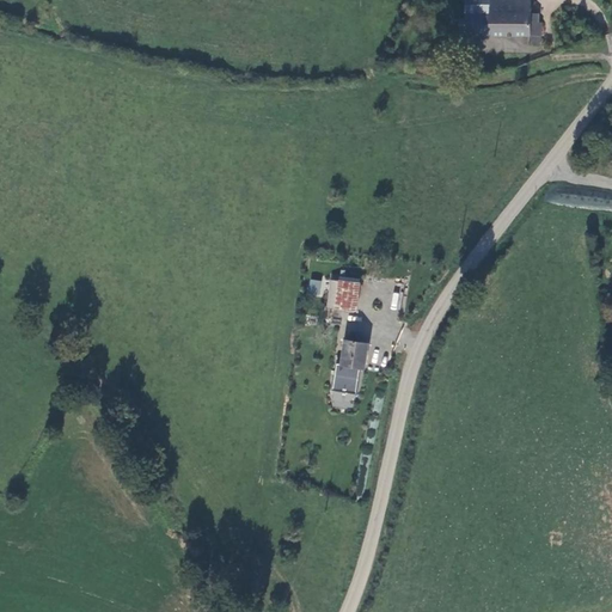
[(464,0),(464,20),(463,36),(463,37),(490,38),(491,0),(464,0)]
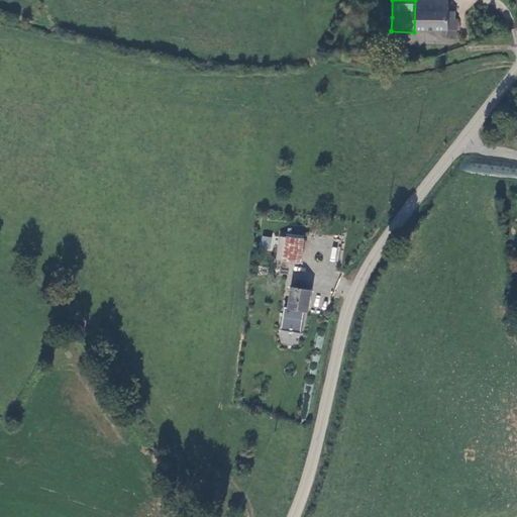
[(448,14),(448,1),(415,0),(414,32),(445,31),(445,39),(455,39),(456,20),(455,20),(455,14),(448,14)]
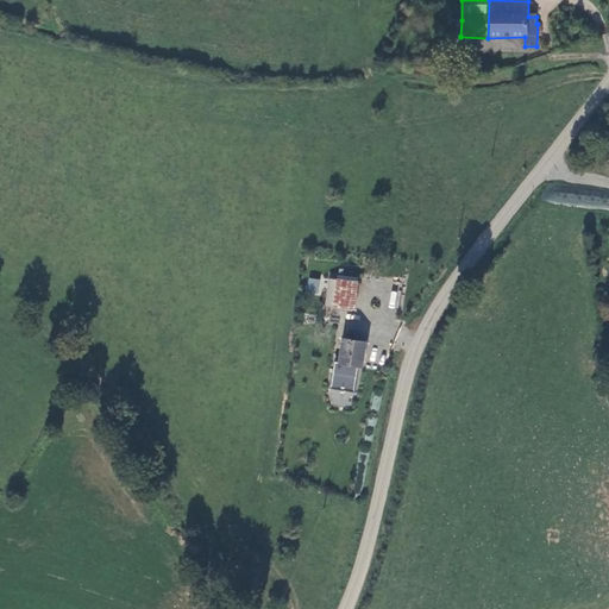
[(608,207),(608,198),(545,193),(544,202),(608,207)]
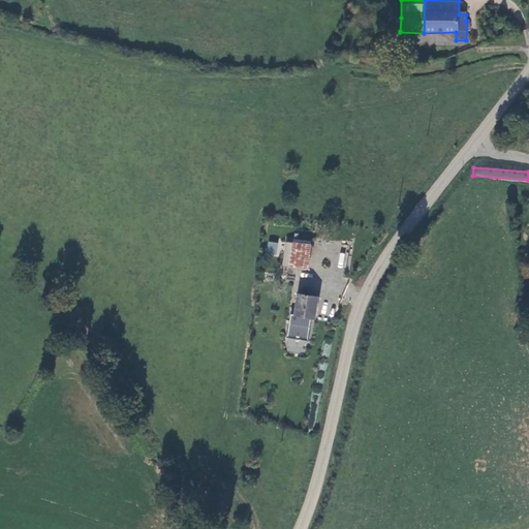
[(277,256),(278,243),(268,242),(267,255),(277,256)]
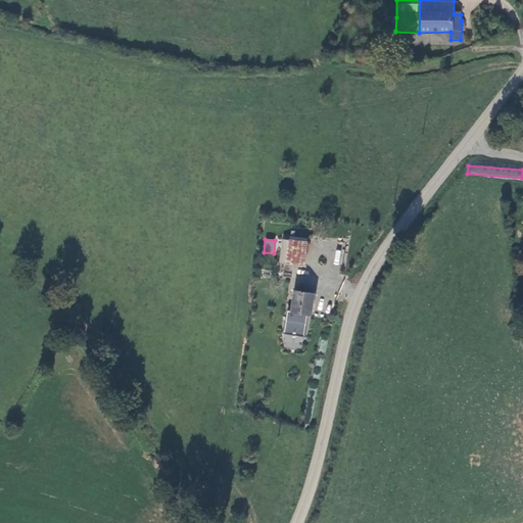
[(308,242),(291,239),(290,250),(288,264),(305,266),(308,242)]
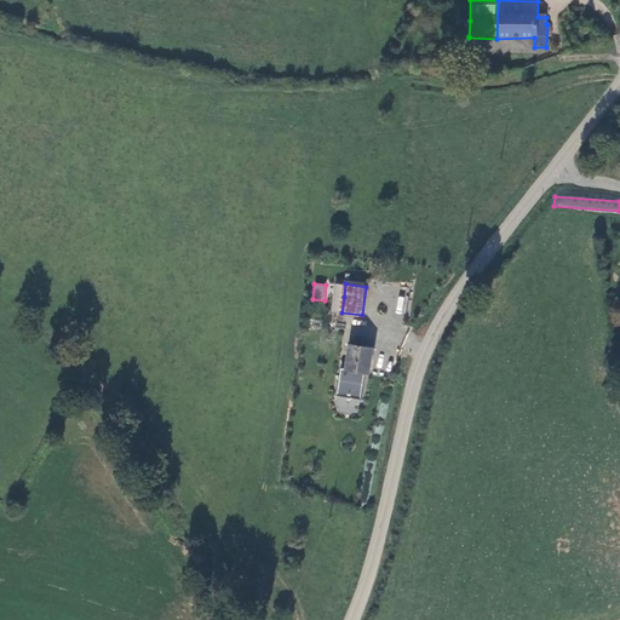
[(342,313),(344,297),(333,296),(332,311),(342,313)]
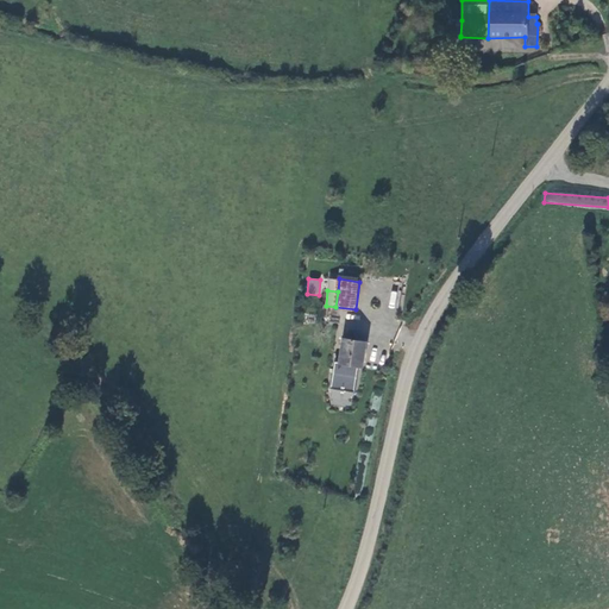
[(390,292),(389,307),(397,308),(399,292),(390,292)]
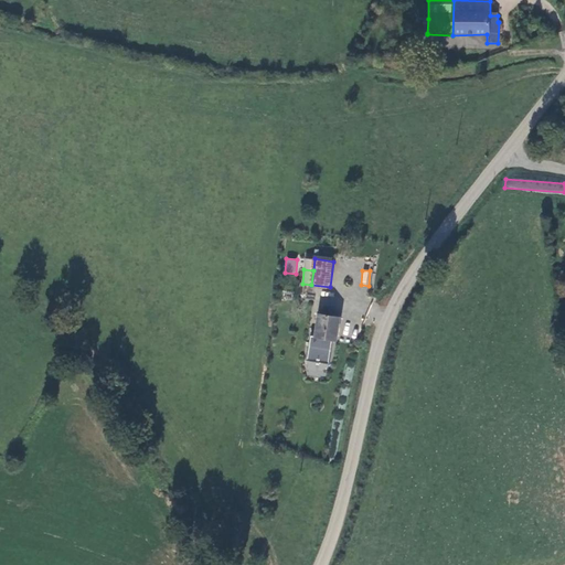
[(315,340),(337,342),(341,317),(318,313),(315,340)]
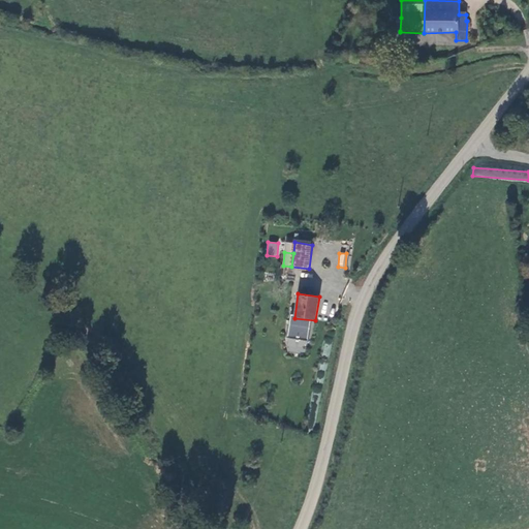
All buildings are outlined.
